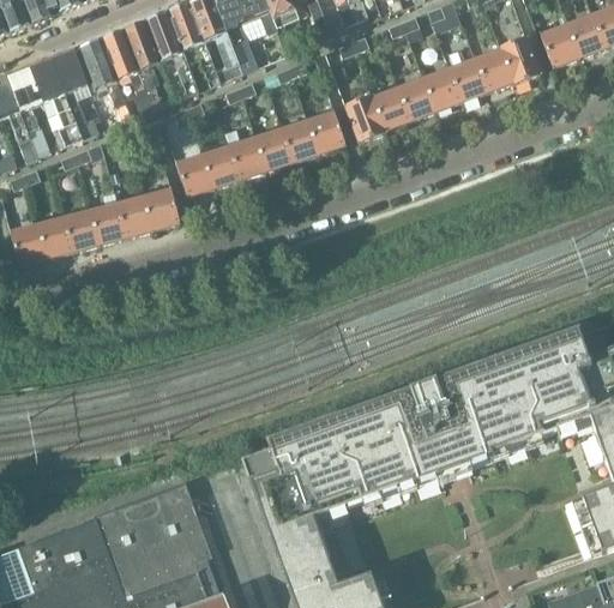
[(0,0),(0,5),(11,32),(32,24),(23,0),(0,0)]
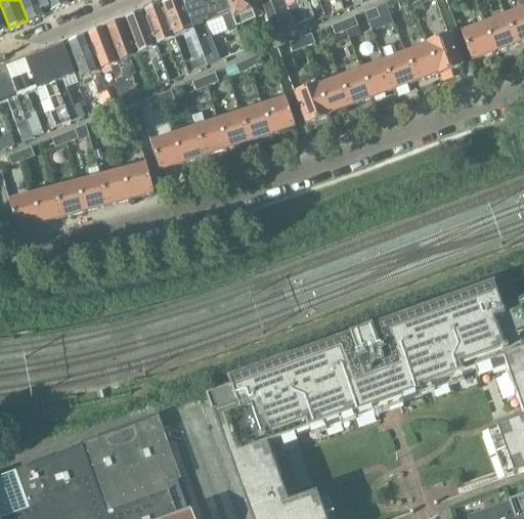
[(19,0),(28,20),(47,13),(46,11),(51,9),(47,0),(19,0)]
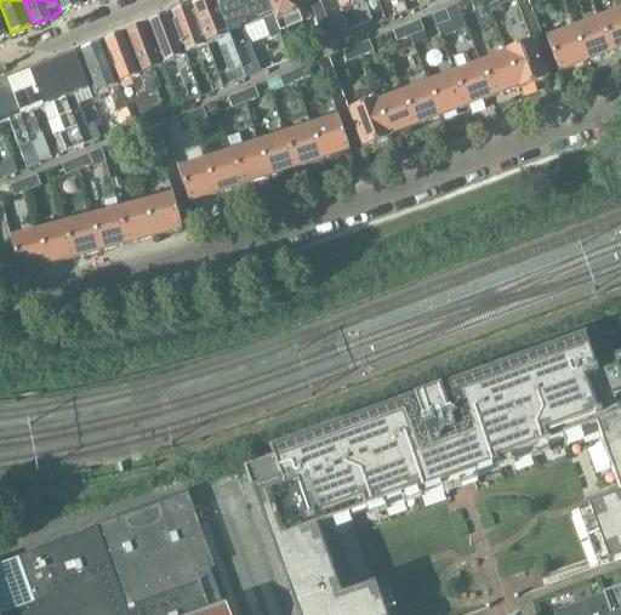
[(56,0),(61,11),(84,3),(83,0),(56,0)]
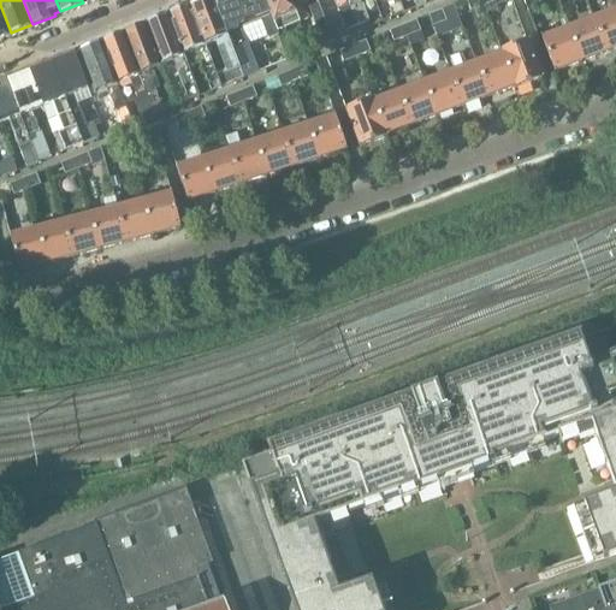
[(226,63),(215,67),(221,82),(243,73),(215,0),(196,0),(190,3),(206,42),(217,37),(226,63)]
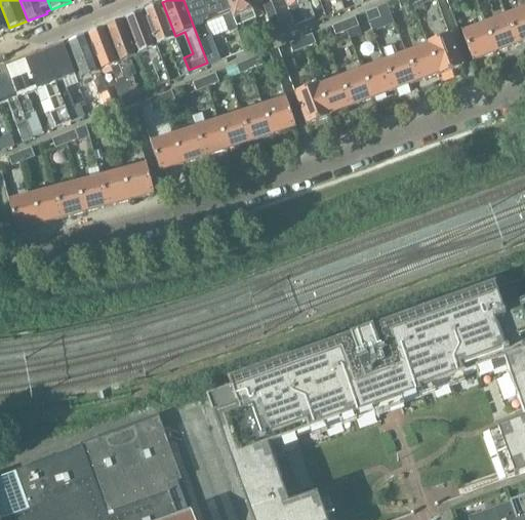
[(221,57),(221,56),(207,21),(224,13),(231,30),(238,27),(237,22),(236,23),(228,0),(184,0),(207,63),(221,57)]
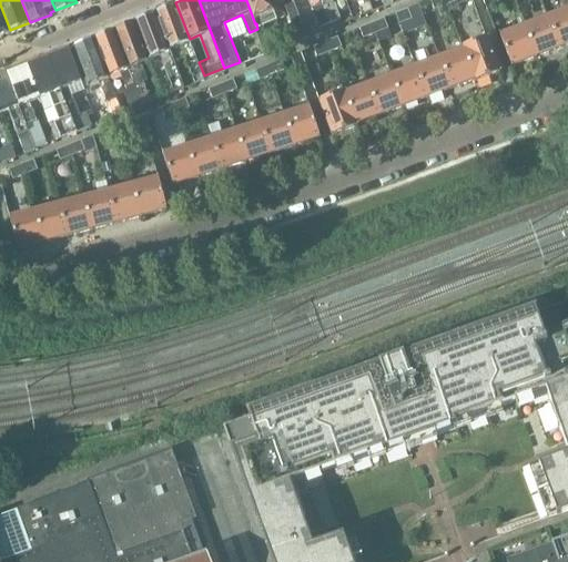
[(246,0),(255,24),(256,23),(276,16),(272,3),(271,0),(246,0)]
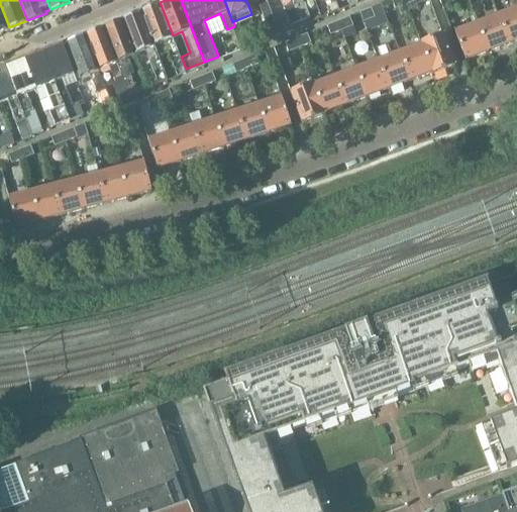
[(246,0),(247,3),(255,0),(259,0),(270,26),(259,31),(262,38),(280,30),(268,0),(246,0)]
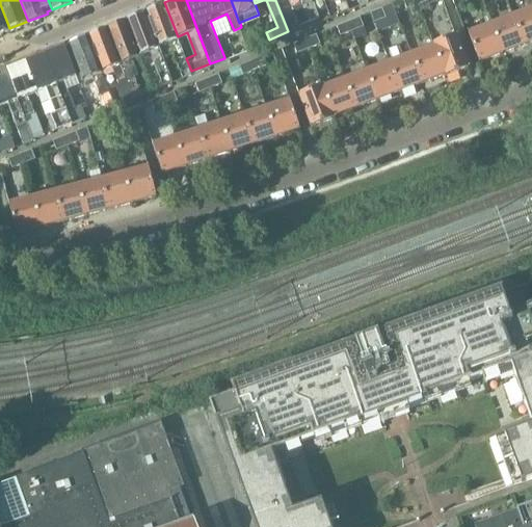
[(310,18),(302,0),(292,0),(293,3),(292,3),(299,22),(310,18)]
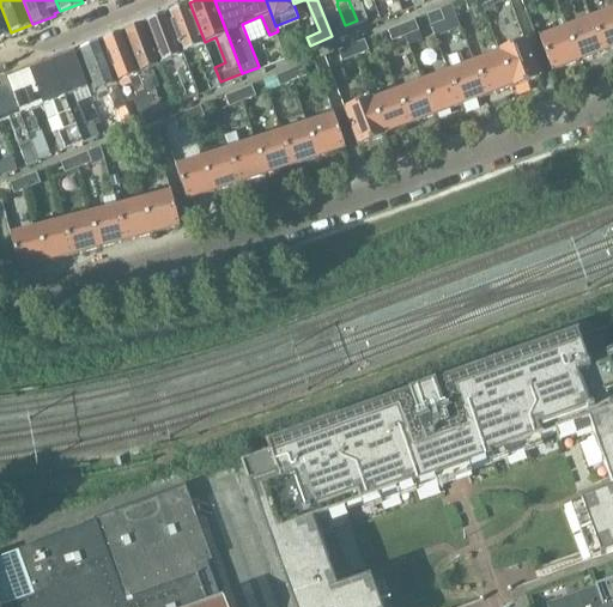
[(349,0),(357,20),(368,16),(362,0),(360,0),(349,0)]
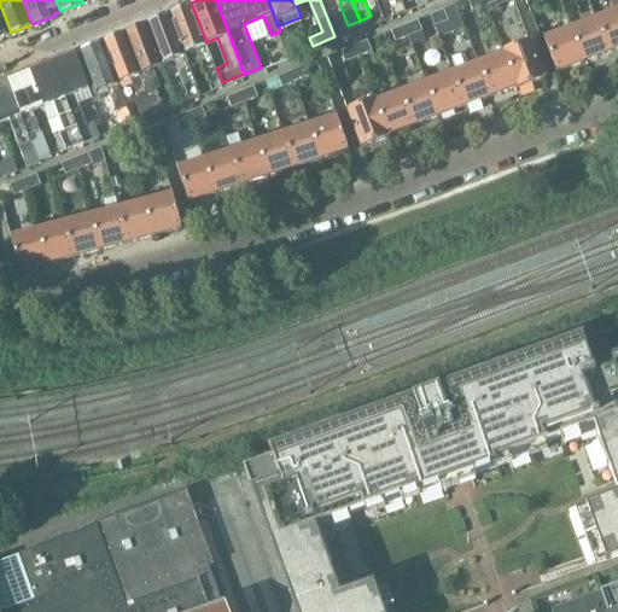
[(222,82),(216,68),(207,42),(191,3),(169,11),(190,65),(202,60),(214,87),(222,83),(222,82)]
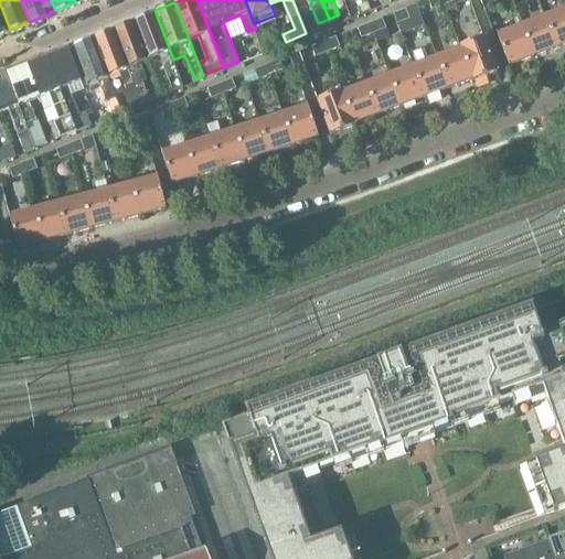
[(0,33),(10,30),(0,4),(0,33)]
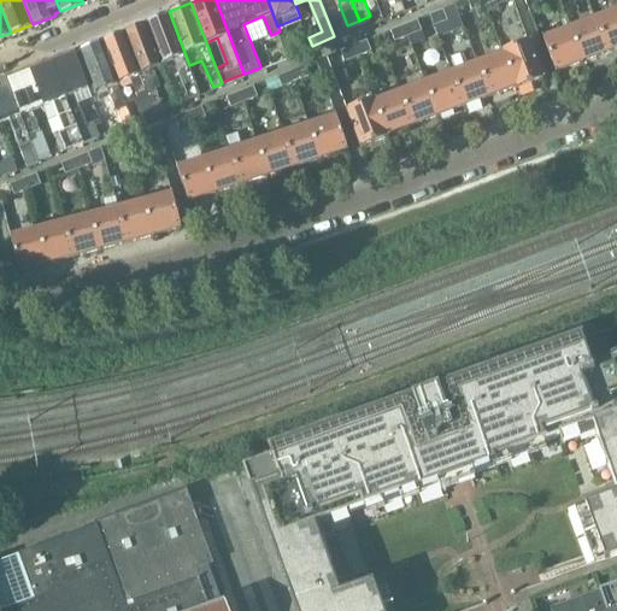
[(448,13),(445,5),(430,11),(434,19),(448,13)]
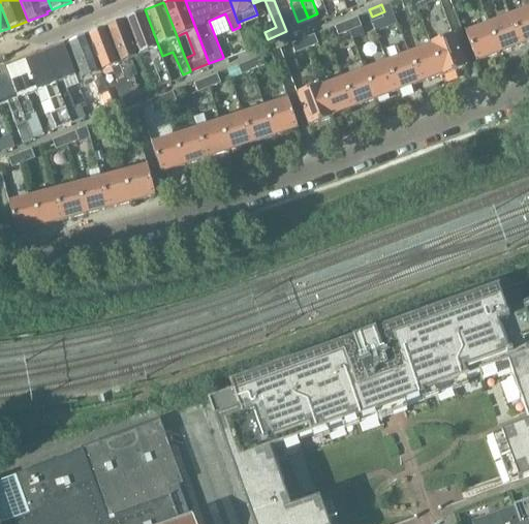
[(528,37),(528,4),(510,12),(522,40),(528,37)]
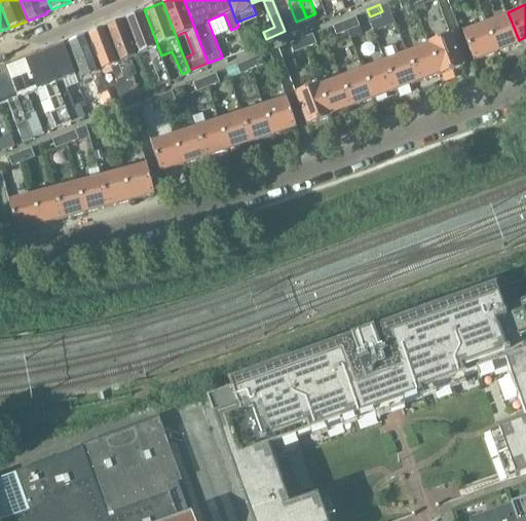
[(125,17),(139,51),(149,47),(162,81),(171,78),(161,56),(144,9),(125,17)]
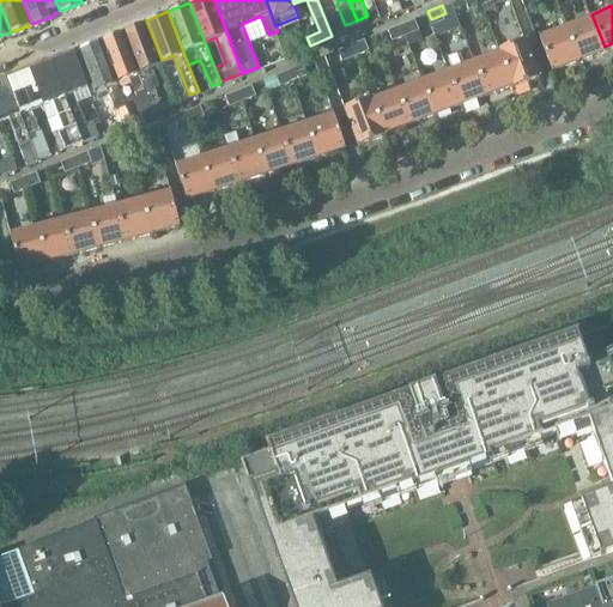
[(605,47),(592,14),(566,24),(578,56),(605,47)]
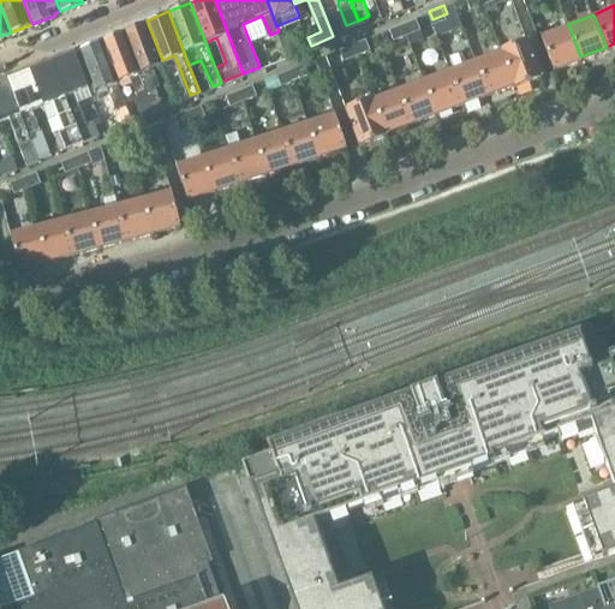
[(421,24),(417,16),(404,21),(407,29),(421,24)]
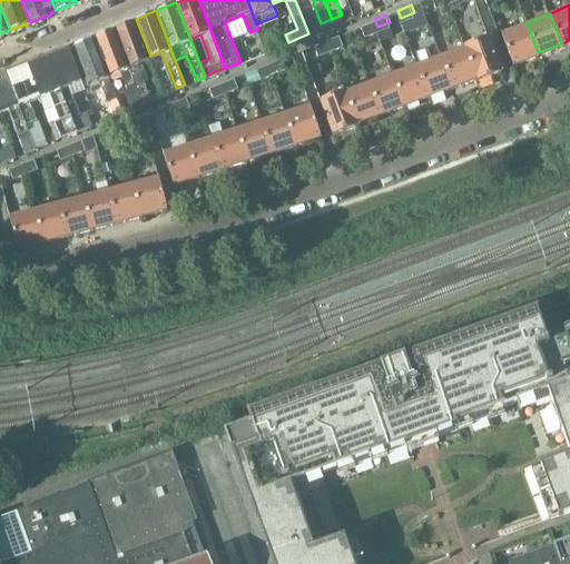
[(144,101),(151,98),(143,76),(147,75),(141,59),(150,56),(136,19),(114,28),(144,101)]
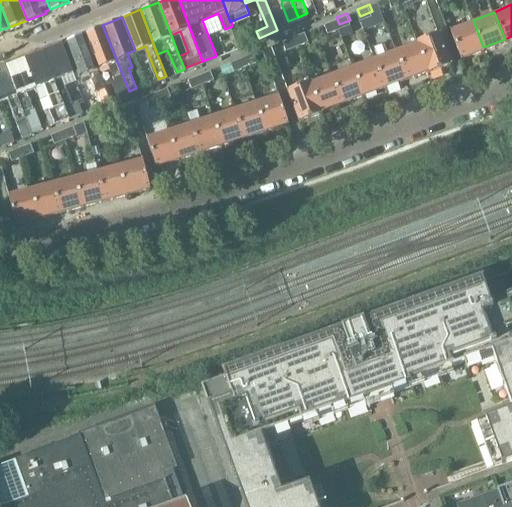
[(339,24),(336,17),(324,22),(327,29),(339,24)]
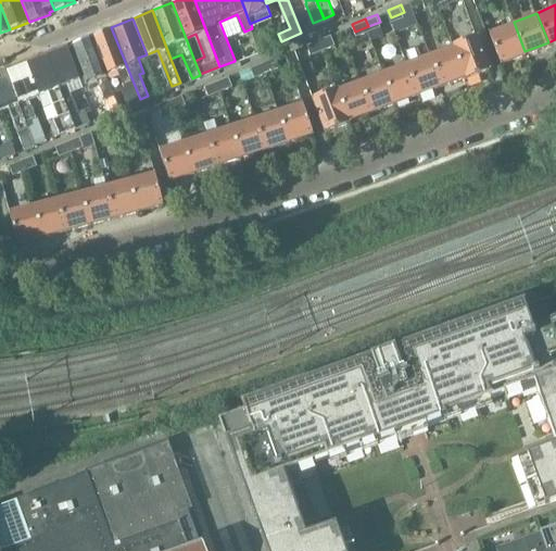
[(525,51),(514,22),(490,30),(501,61),(525,51)]
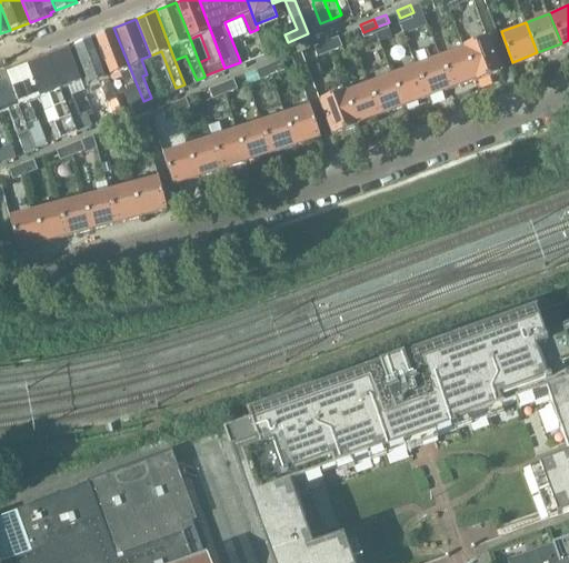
[(126,89),(131,106),(143,101),(113,28),(95,36),(109,73),(122,68),(129,87),(126,89)]
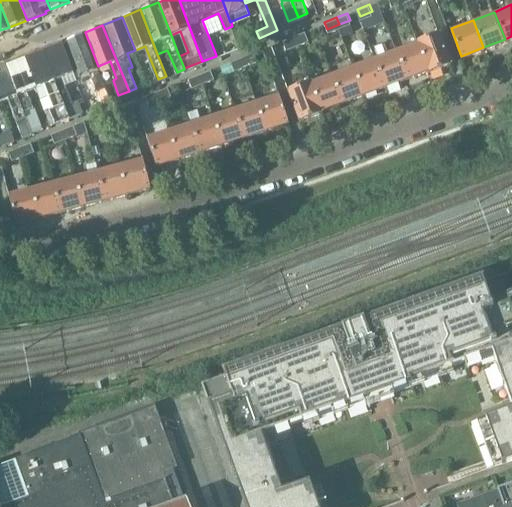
[(293,35),(296,41),(308,37),(305,30),(293,35)]
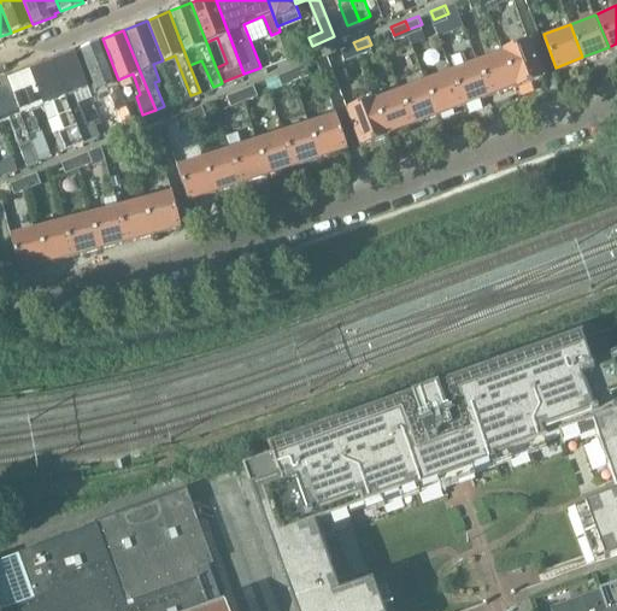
[(504,50),(516,82),(517,84),(544,75),(529,37),(503,47),(504,50)]
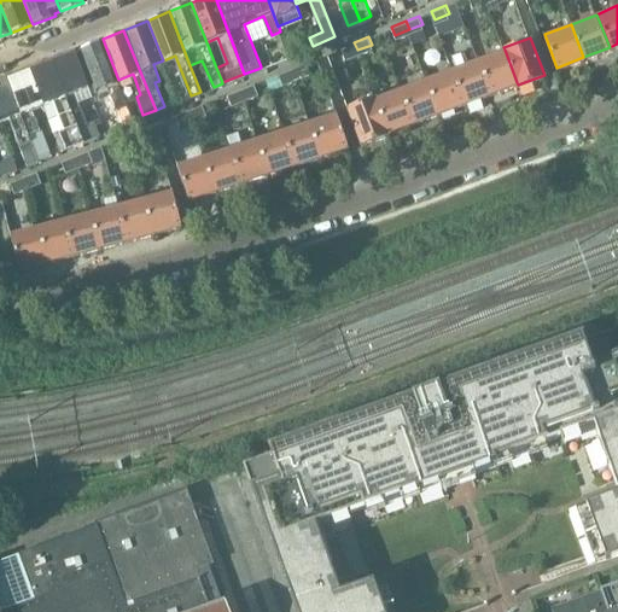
[(95,89),(109,85),(124,123),(133,120),(118,80),(103,39),(80,48),(95,89)]
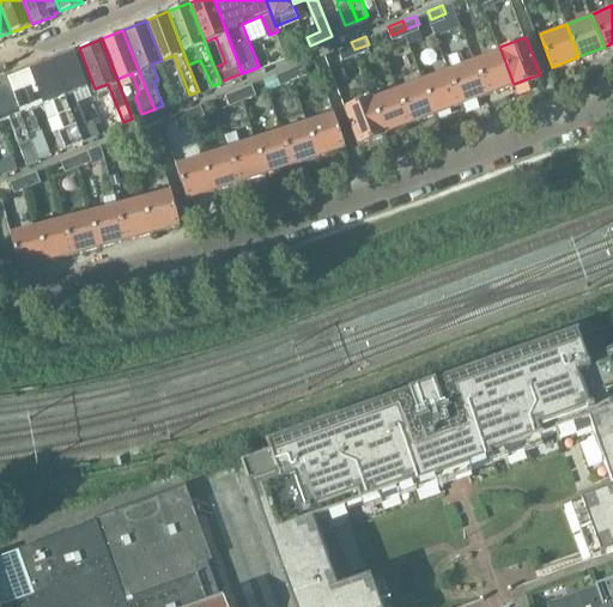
[(354,49),(351,42),(338,47),(341,55),(354,49)]
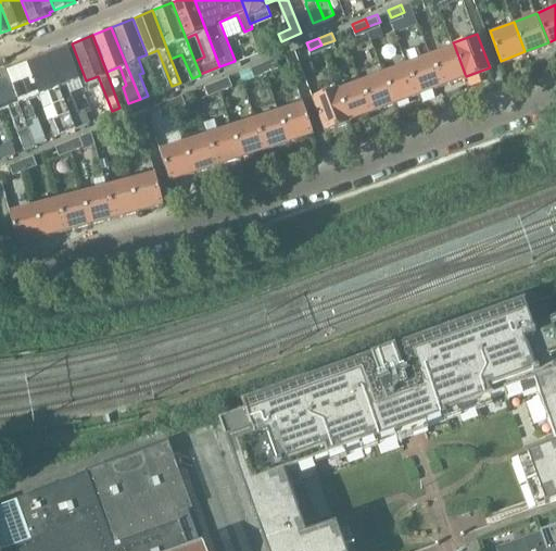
[(75,126),(84,123),(89,120),(85,108),(79,110),(68,82),(80,76),(68,45),(47,53),(75,126)]
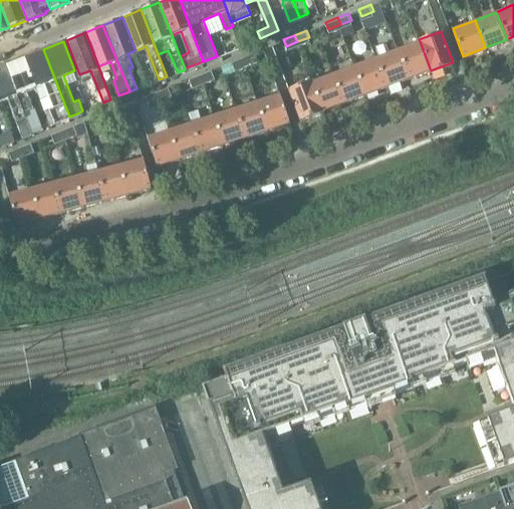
[(409,76),(430,68),(420,41),(399,49),(409,76)]
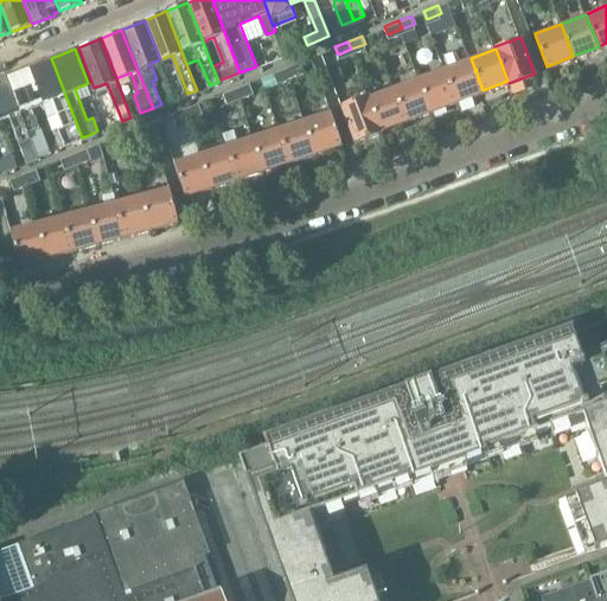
[(29,66),(43,102),(53,97),(65,127),(56,130),(62,145),(82,138),(51,58),(29,66)]
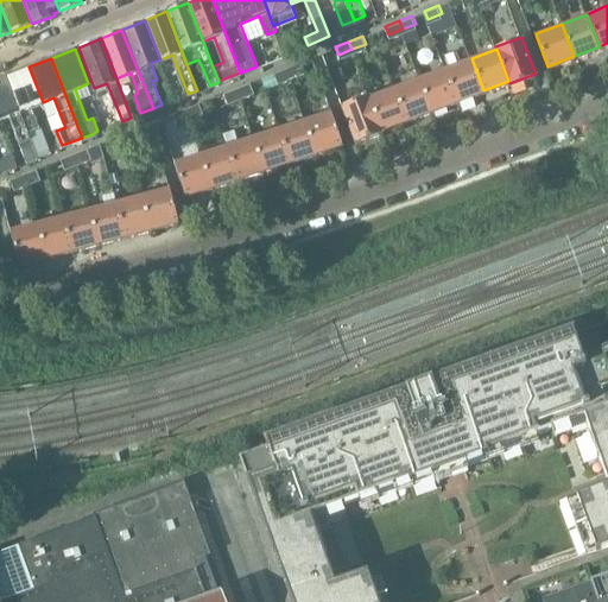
[(445,68),(458,100),(483,90),(472,58),(445,68)]
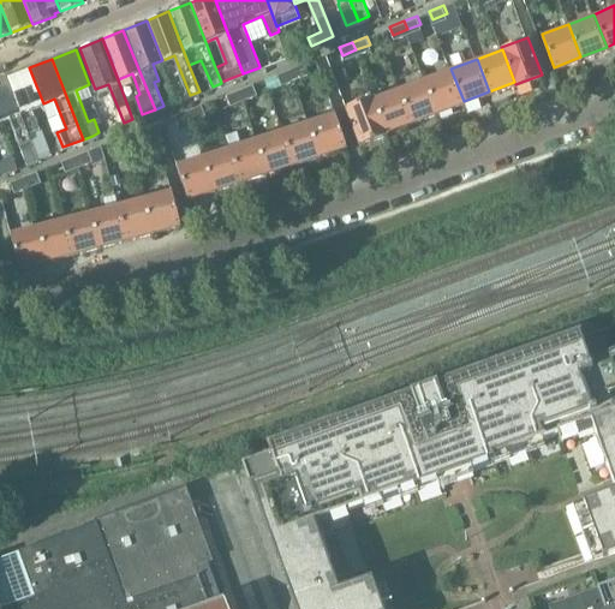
[(291,66),(294,75),(309,69),(305,60),(291,66)]
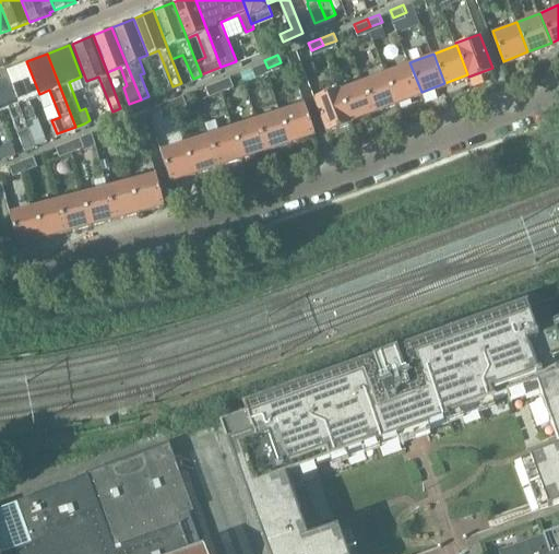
[(268,68),(264,60),(251,66),(254,73),(268,68)]
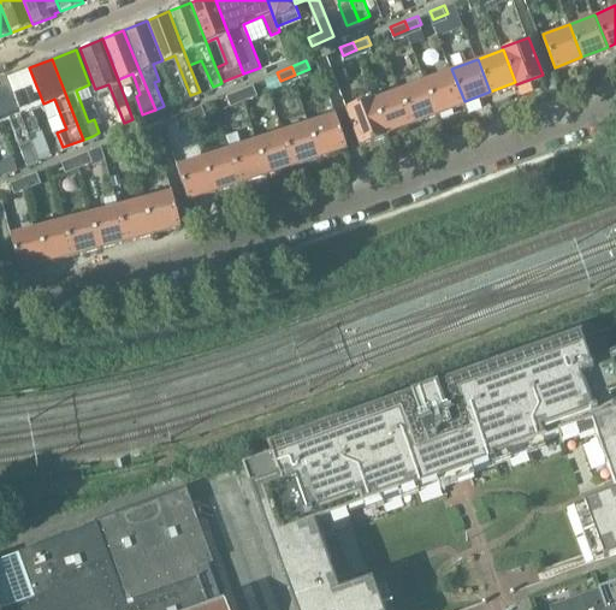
[(6,77),(37,158),(51,153),(42,129),(41,129),(33,107),(43,104),(29,67),(6,77)]
